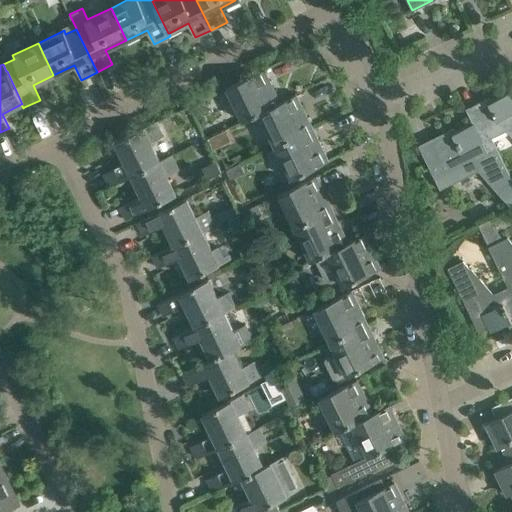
[(280,102),(264,69),(226,87),(243,121),(259,113),(280,102)]
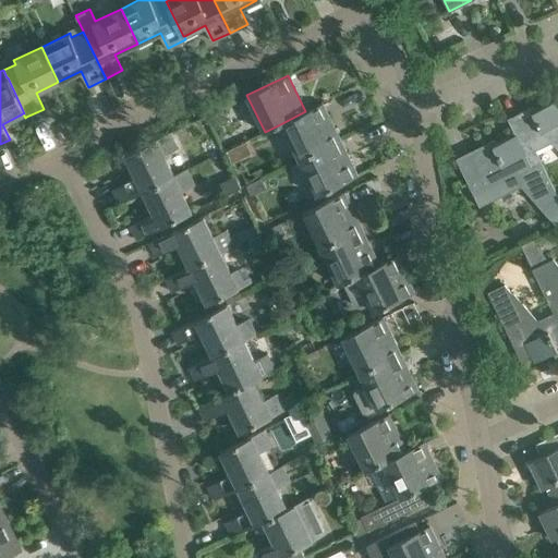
[(508,118),(514,134),(530,167),(542,161),(536,150),(553,142),(557,148),(557,105),(556,100),(533,111),(531,107),(508,118)]
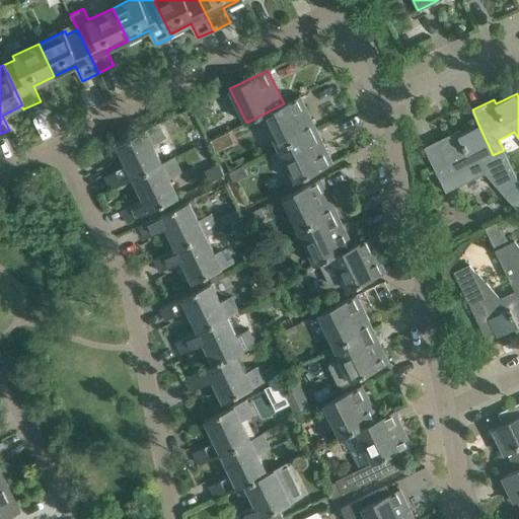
[(263,115),(279,148),(316,129),(300,95),(284,103),(263,115)]
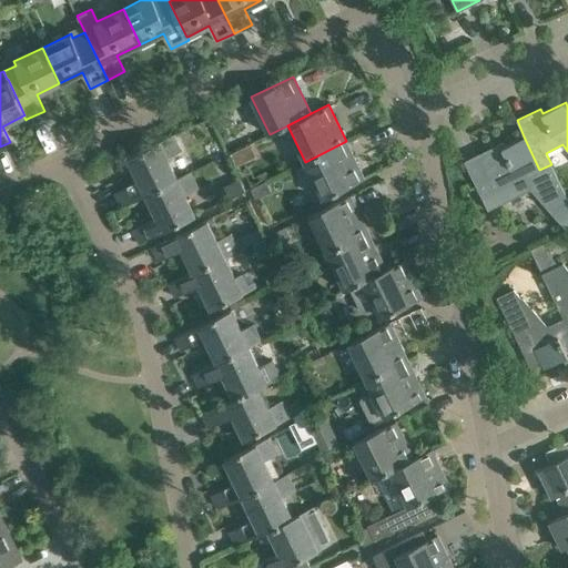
[(173,135),(128,156),(139,181),(114,192),(121,206),(145,194),(178,179),(178,178),(168,158),(181,152),(173,135)]
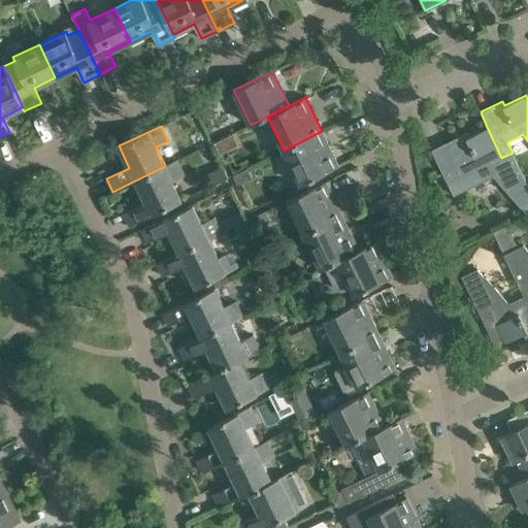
[(470,135),(433,154),(448,184),(454,196),(494,176),(525,212),(527,210),(527,185),(513,153),(501,158),(487,127),(470,135)]
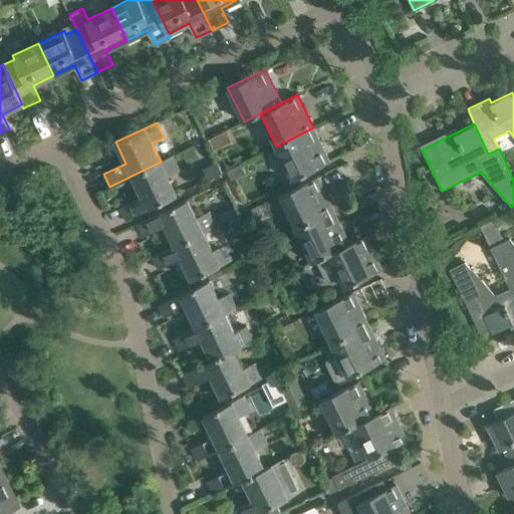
[(292,180),(329,162),(313,127),(276,147),(292,180)]
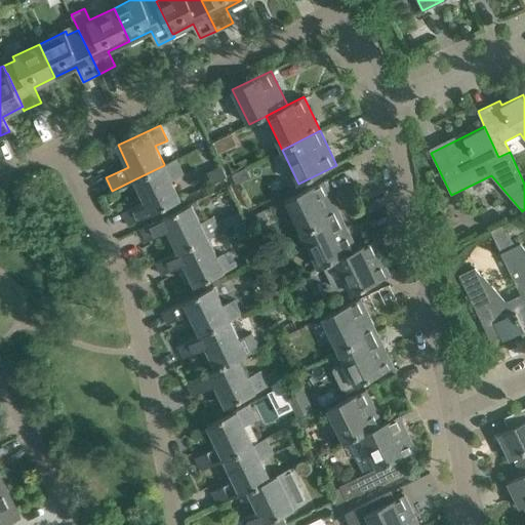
[(145,201),(122,211),(128,225),(180,199),(171,179),(184,174),(176,159),(164,164),(164,165),(134,179),(145,201)]
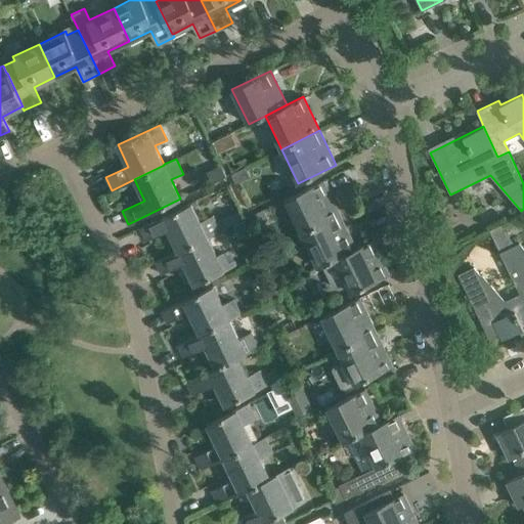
[(212,183),(226,176),(221,165),(207,172),(212,183)]
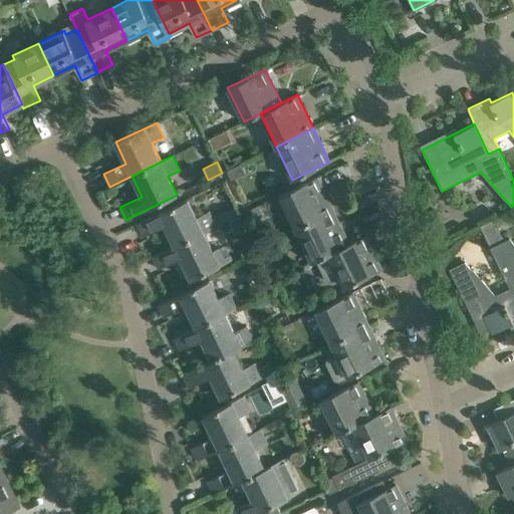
[(241,164),(227,171),(232,180),(233,179),(246,173),(241,164)]
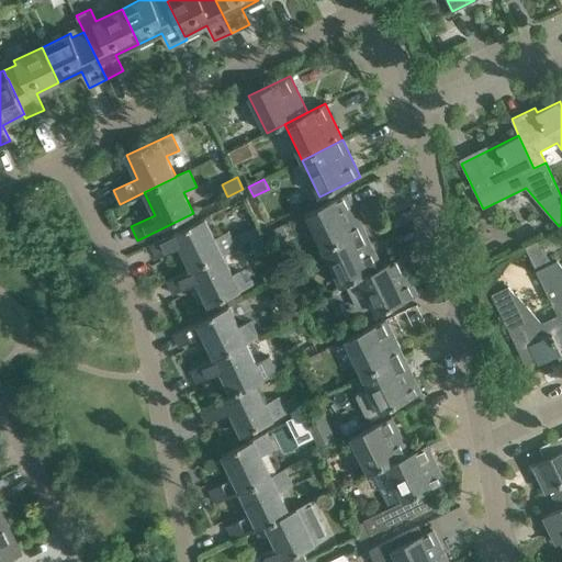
[(305,213),(324,250),(364,232),(346,193),(305,213)]
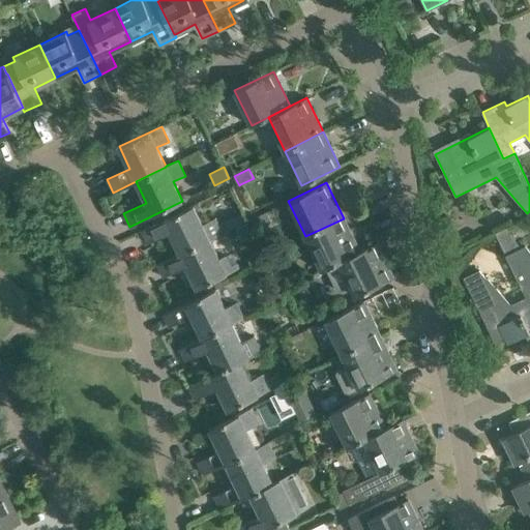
[(210,239),(223,234),(214,217),(203,224),(193,205),(141,230),(147,243),(169,232),(180,254),(210,239)]
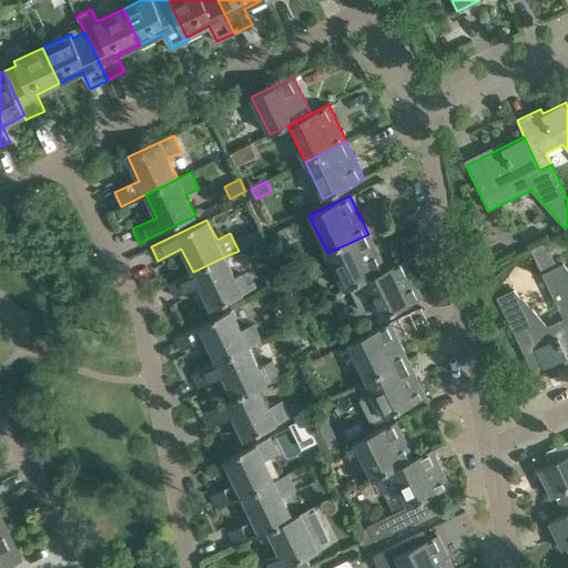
[(267,234),(266,235),(267,236),(271,244),(273,247),(292,237),(286,226),(279,230),(267,234)]
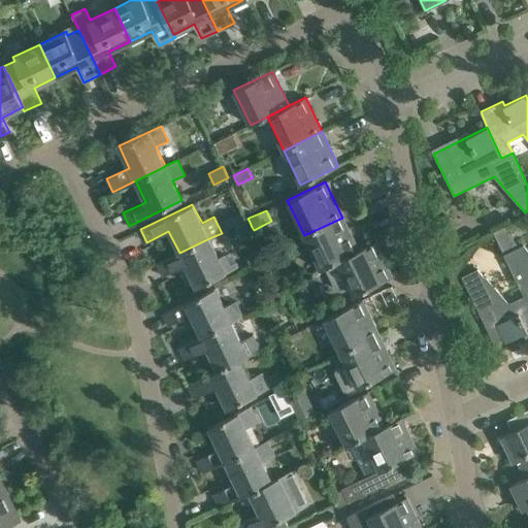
[(359,250),(358,250),(342,218),(304,235),(320,269),(325,266),(336,261),(359,250)]
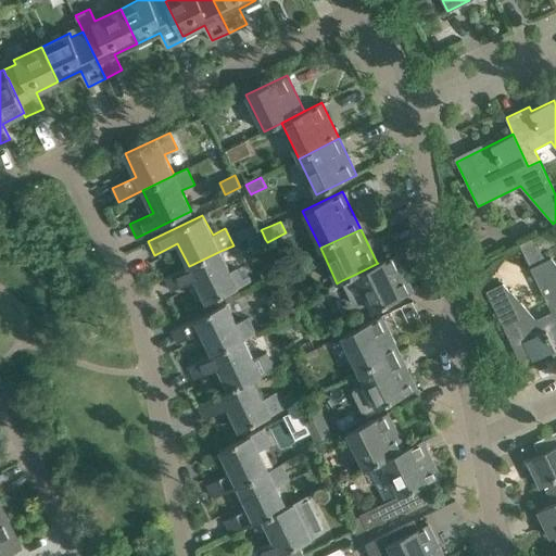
[(555,263),(551,257),(545,261),(525,241),(519,244),(546,300),(555,295),(555,263)]
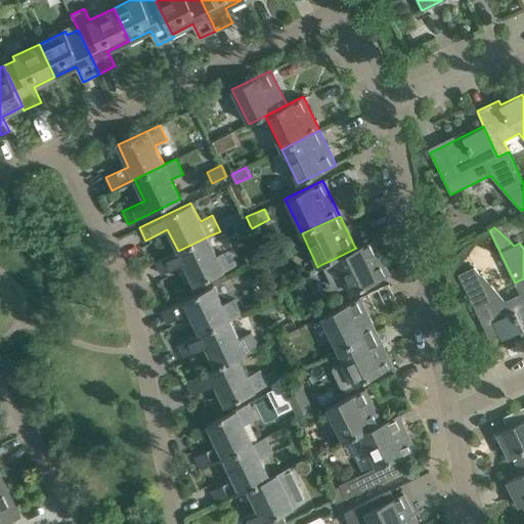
[(217,255),(208,236),(178,251),(156,261),(162,274),(184,263),(194,286),(236,265),(229,249),(217,255)]
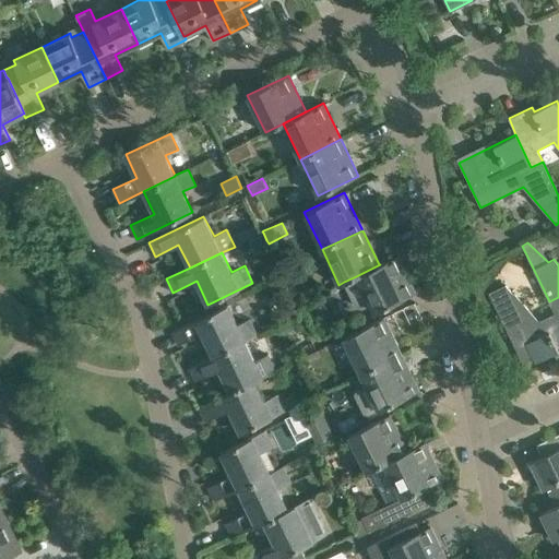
[(380,264),(356,276),(344,282),(356,306),(368,300),(373,312),(415,293),(397,256),(379,264),(380,264)]
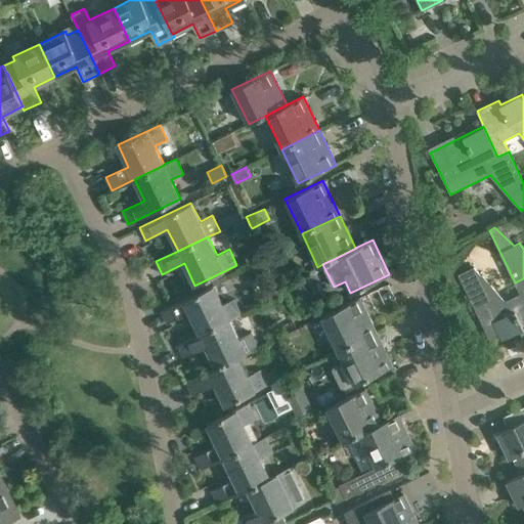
[(523,278),(515,282),(520,293),(505,300),(482,274),(481,274),(474,266),(459,274),(490,339),(498,335),(501,340),(523,329),(523,331),(523,278)]
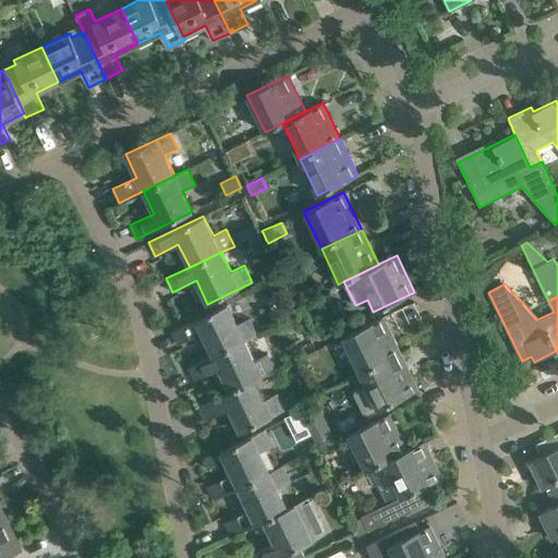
[(227,304),(181,326),(171,330),(178,344),(202,332),(213,355),(244,340),(257,334),(250,317),(237,324),(227,304)]
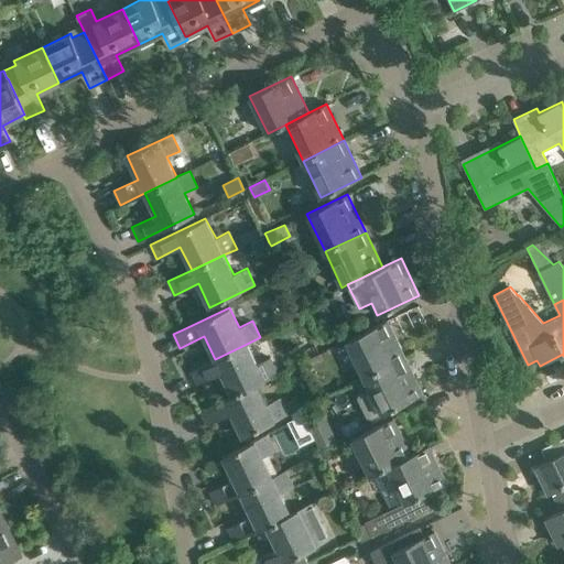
[(346,340),(364,377),(404,357),(387,321),(346,340)]
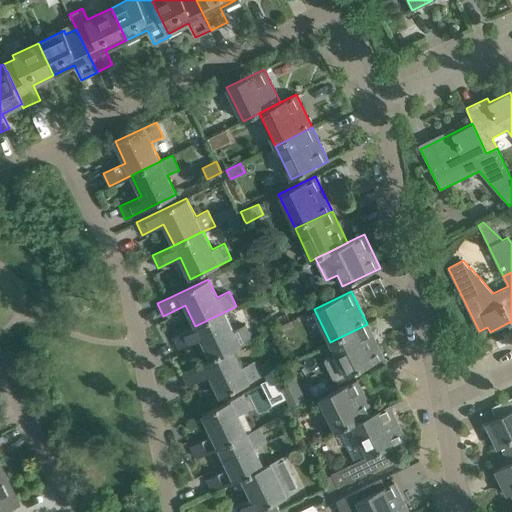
[(233,330),(224,312),(195,326),(173,336),(179,349),(201,338),(211,359),(211,360),(233,349),(252,340),(245,324),(233,330)]
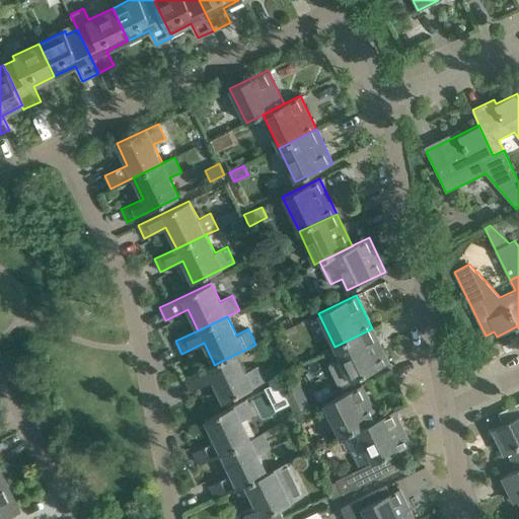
[(343,385),(389,362),(372,328),(335,347),(341,359),(332,363),(330,367),(339,383),(343,385)]
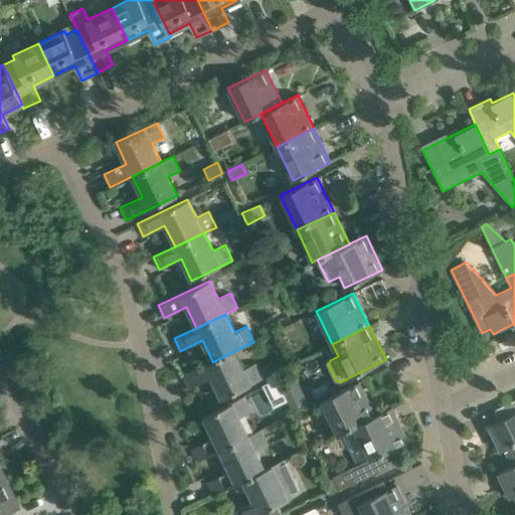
[(221,398),(263,378),(255,363),(243,369),(234,351),(212,362),(212,361),(183,375),(189,387),(211,377),(221,398)]
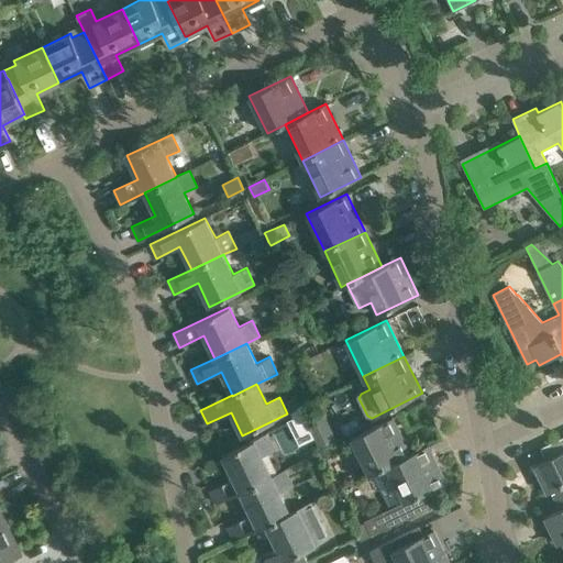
[(324,414),(308,421),(319,448),(335,440),(324,414)]
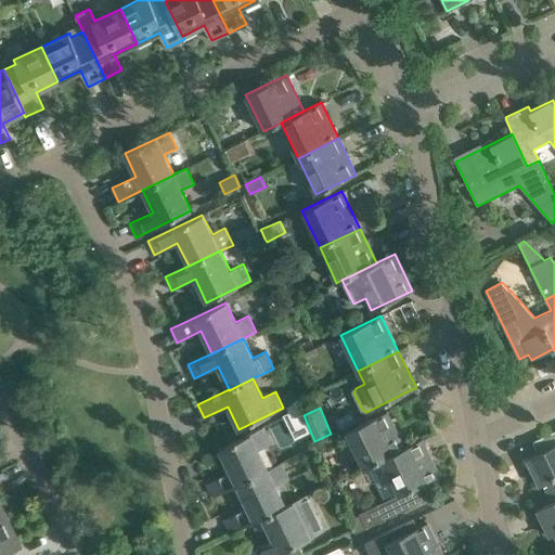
[(404,448),(404,447),(387,411),(346,431),(363,467),(382,459),(404,448)]
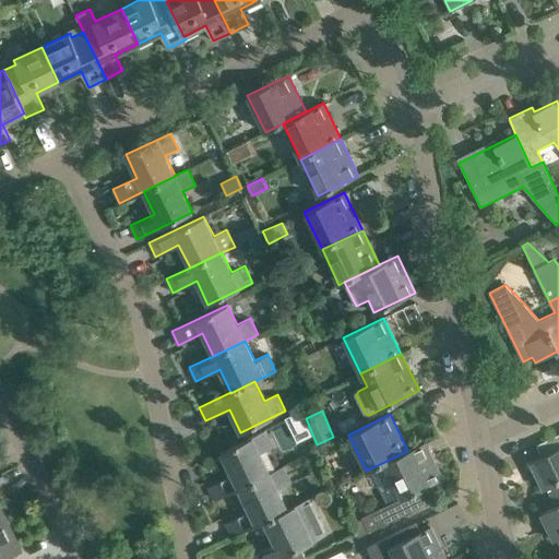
[(211,485),(207,487),(214,499),(214,500),(238,488),(269,473),(260,453),(264,451),(273,447),(265,430),(244,440),(221,452),(232,475),(211,485)]
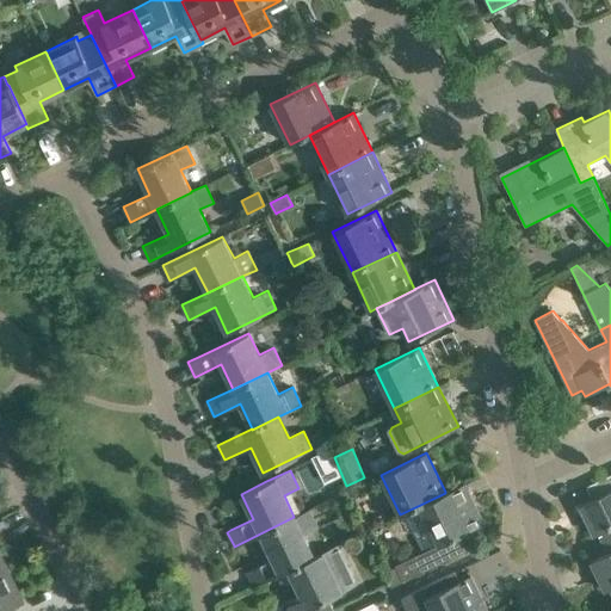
[(591,499),(579,505),(593,535),(598,532),(608,551),(610,549),(610,473),(585,486),(591,499)]
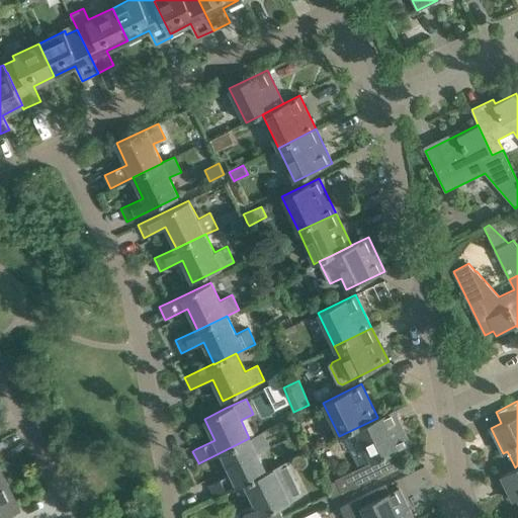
[(356,428),(371,460),(336,479),(336,480),(342,493),(396,465),(390,453),(410,443),(394,409),(377,417),(377,418),(356,428)]
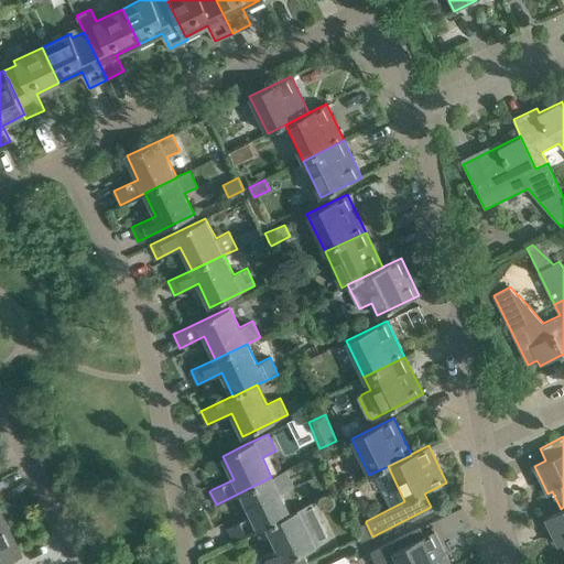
[(293,487),(285,470),(271,477),(240,492),(251,516),(227,528),(234,541),(266,525),(290,513),(280,494),(293,487)]
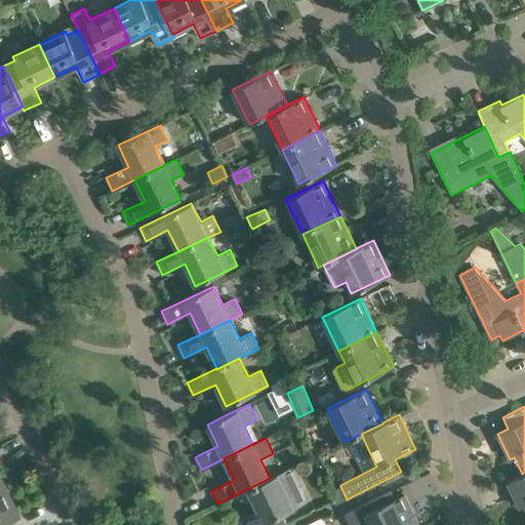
[(289,469),(270,478),(247,489),(257,511),(236,521),(237,524),(283,524),(287,523),(282,514),(306,502),(289,469)]
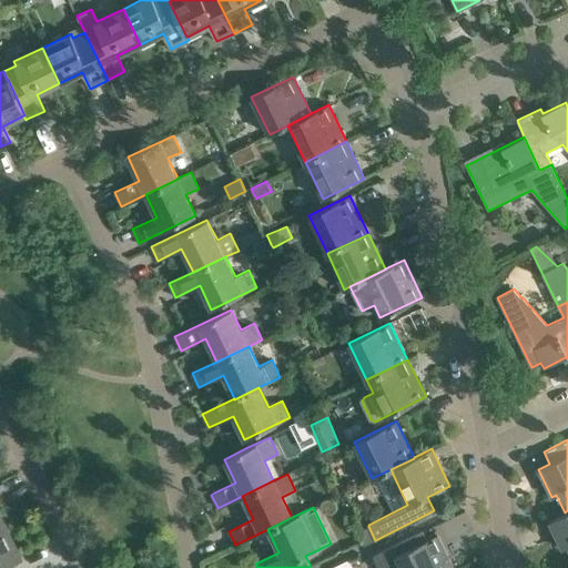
[(567,510),(565,513),(548,521),(555,535),(561,549),(566,547),(567,550),(567,510)]
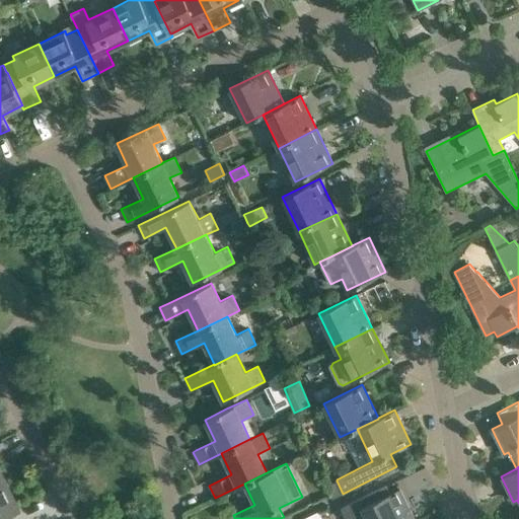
[(332,499),(343,494),(337,480),(326,486),(332,499)]
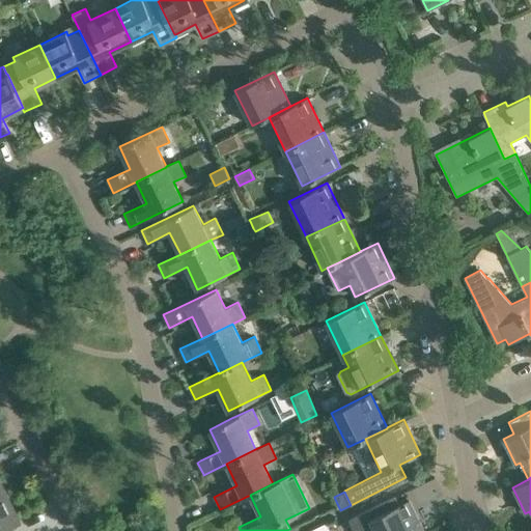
[(0,497),(0,530),(10,530),(8,525),(19,520),(6,494),(0,497)]
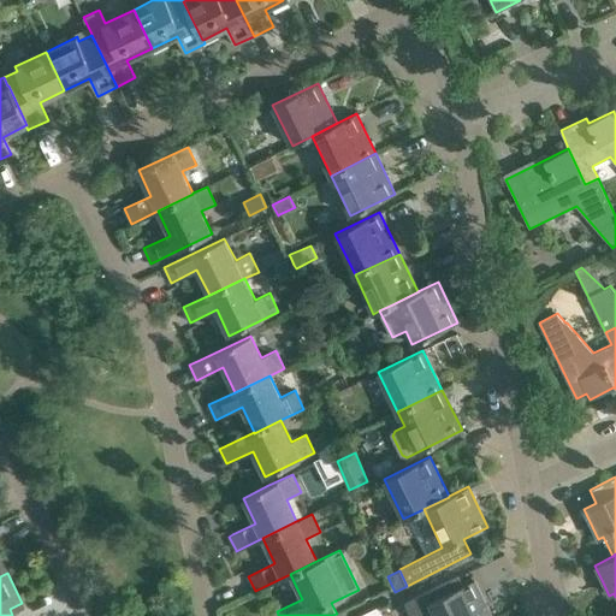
[(436,615),(491,615),(474,579),(431,600),(426,592),(404,602),(404,603),(410,615),(436,615)]
